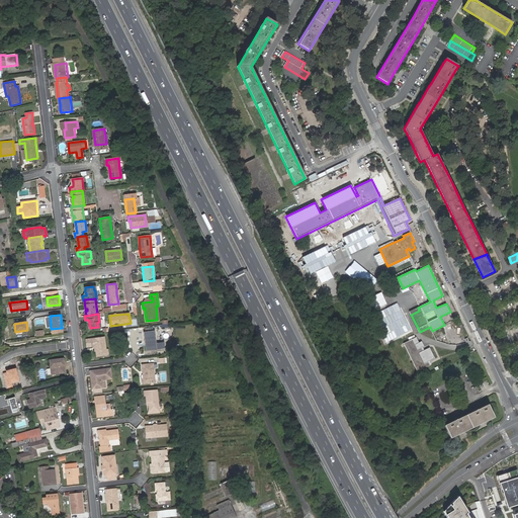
[(144,336),(146,350),(157,349),(154,330),(142,332),(143,336),(144,336)]
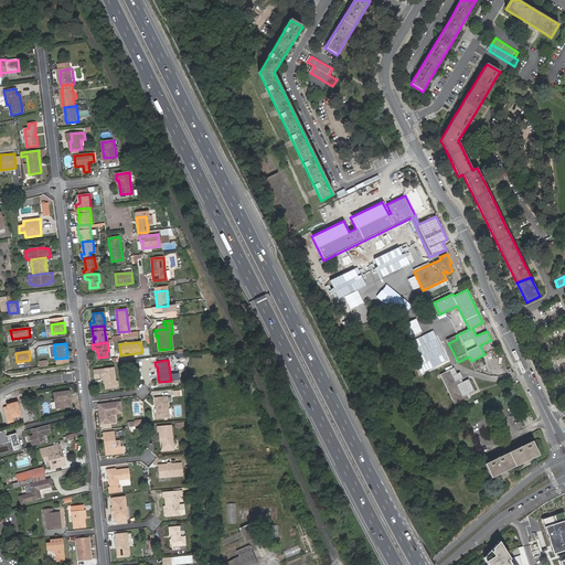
[(116,386),(115,382),(114,368),(94,371),(94,379),(99,377),(104,376),(104,383),(105,388),(116,387),(116,386)]
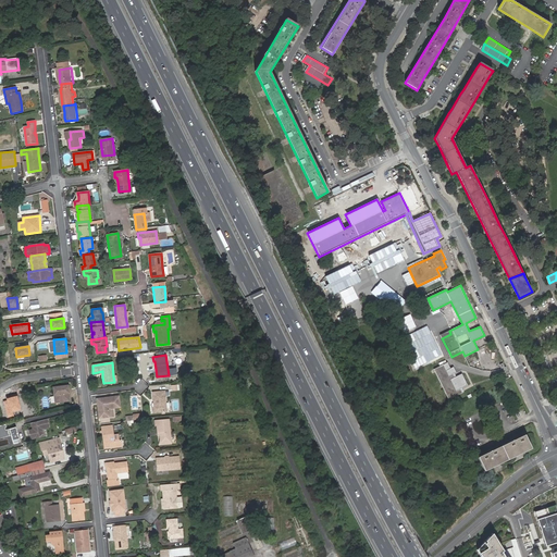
[(434,369),(449,399),(462,393),(460,387),(457,390),(452,380),(456,378),(453,373),(449,374),(444,363),(434,369)]
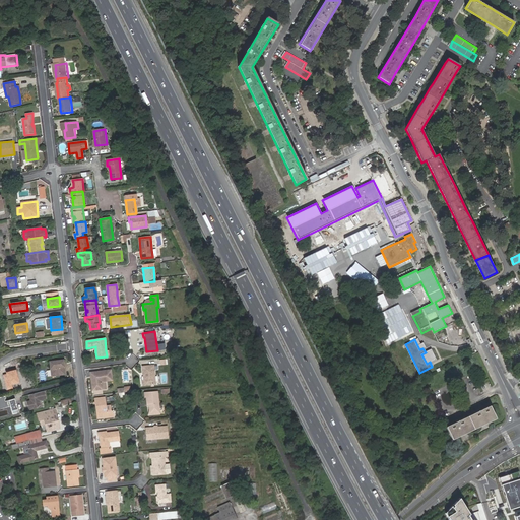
[(64,365),(64,360),(50,362),(52,376),(65,374),(65,367),(64,367),(63,366),(64,365)]
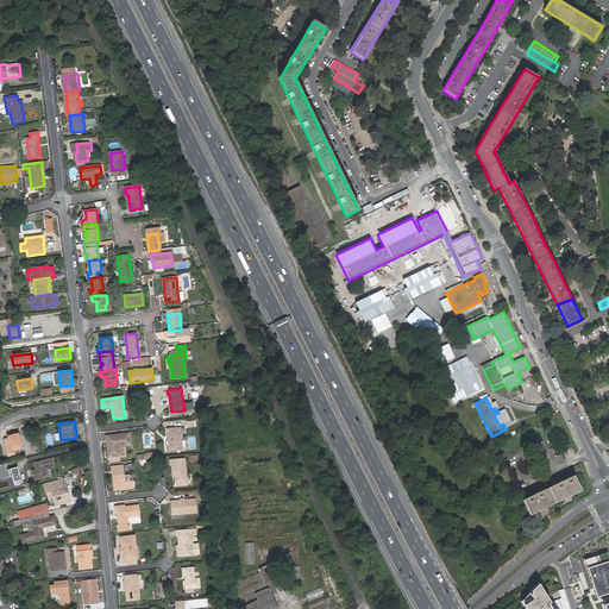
[(167,429),(169,446),(167,446),(167,452),(182,450),(179,427),(167,429)]
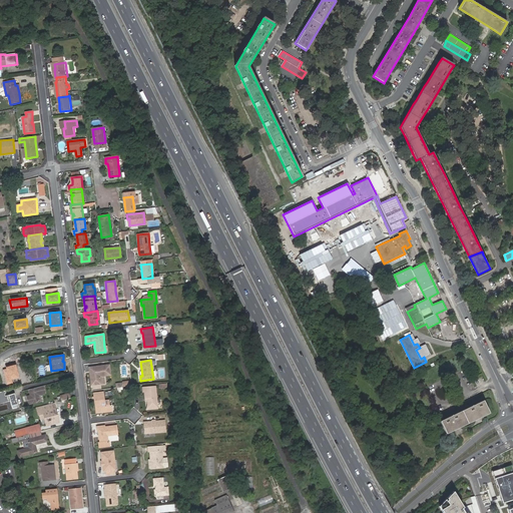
[(16,365),(6,367),(6,369),(3,370),(7,385),(12,383),(11,380),(19,378),(16,365)]
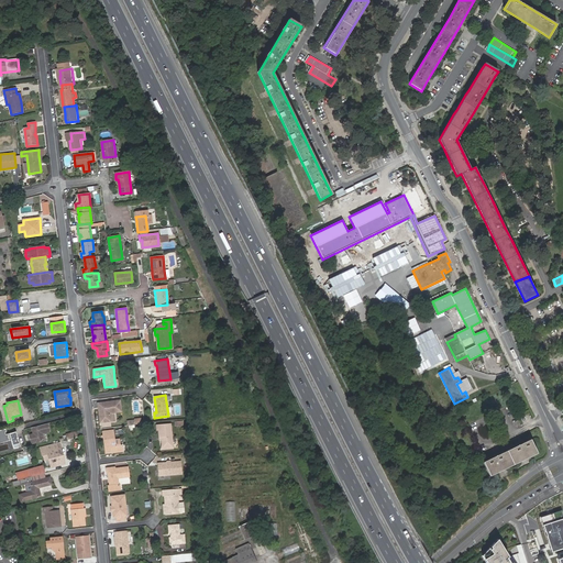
[(121,400),(99,404),(101,422),(111,421),(110,412),(116,412),(122,411),(121,400)]
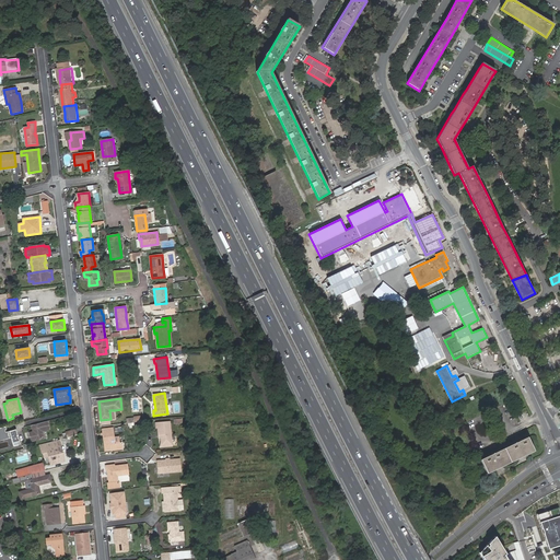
[(31,418),(39,416),(37,407),(28,409),(31,418)]
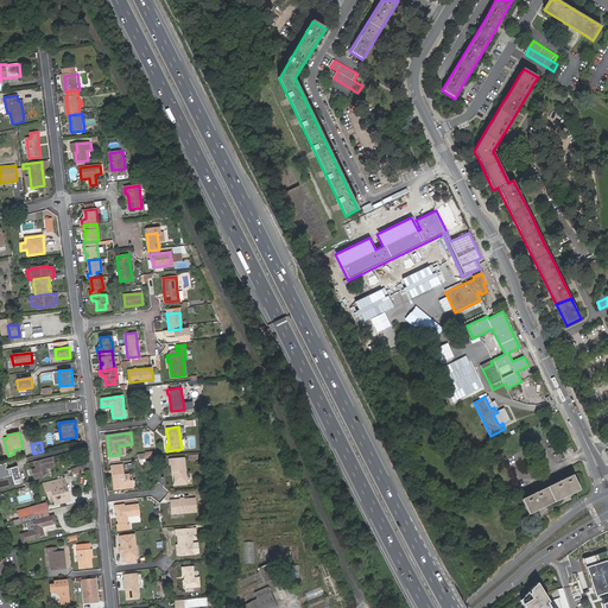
[(51,457),(35,462),(36,469),(31,469),(33,479),(48,475),(46,470),(45,470),(44,469),(45,468),(54,467),(51,457)]
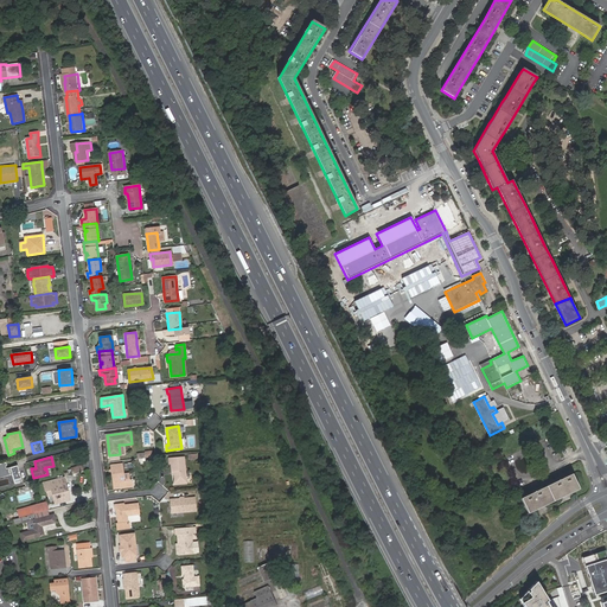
[(174,472),(174,474),(176,480),(179,484),(186,481),(184,457),(168,459),(170,464),(171,464),(172,472),(174,472)]
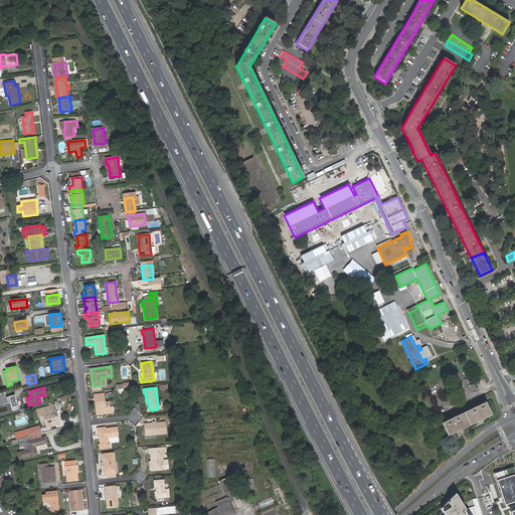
[(4,392),(0,392),(0,403),(10,401),(13,409),(19,408),(15,394),(5,397),(4,395),(5,395),(4,392)]
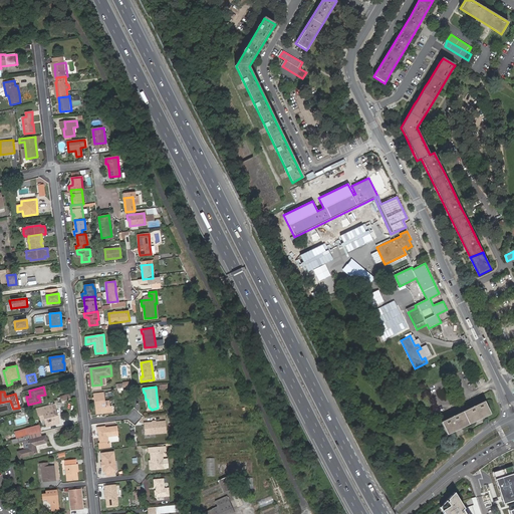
[(105,407),(103,393),(94,394),(97,414),(112,412),(111,407),(105,407)]
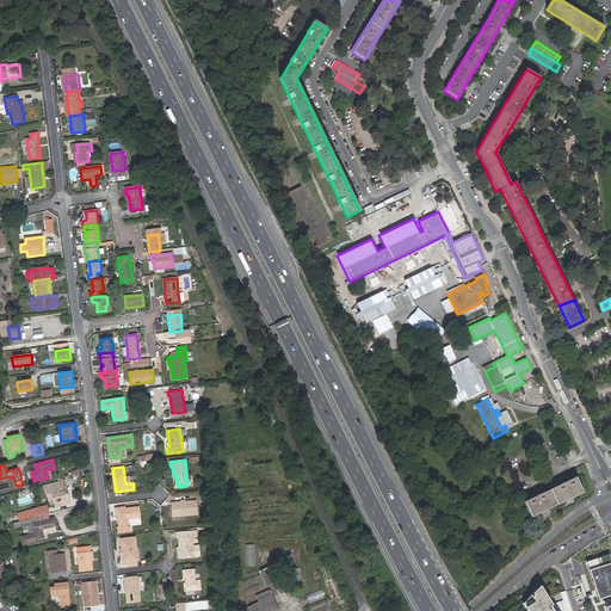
[(578,476),(525,500),(532,516),(585,492),(578,476)]
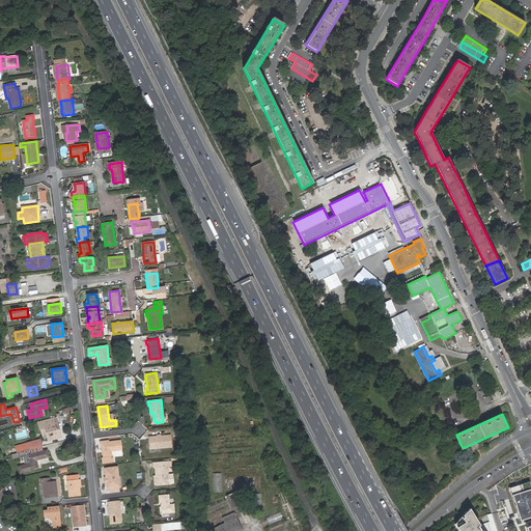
[(48,419),(43,420),(38,421),(39,427),(40,427),(43,434),(46,432),(48,441),(59,438),(56,428),(59,428),(57,422),(49,424),(48,419)]
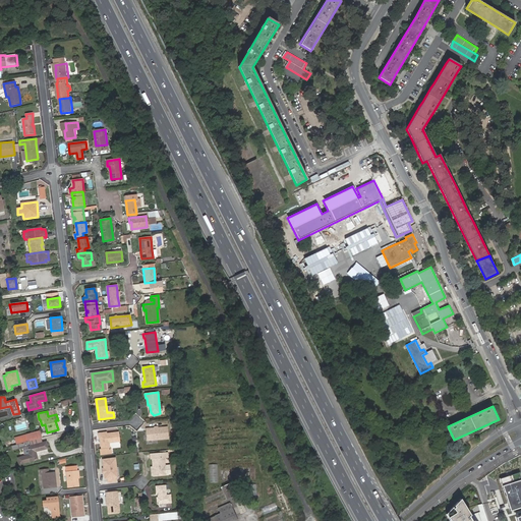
[(159,427),(154,428),(147,428),(148,440),(168,438),(167,427),(159,427)]
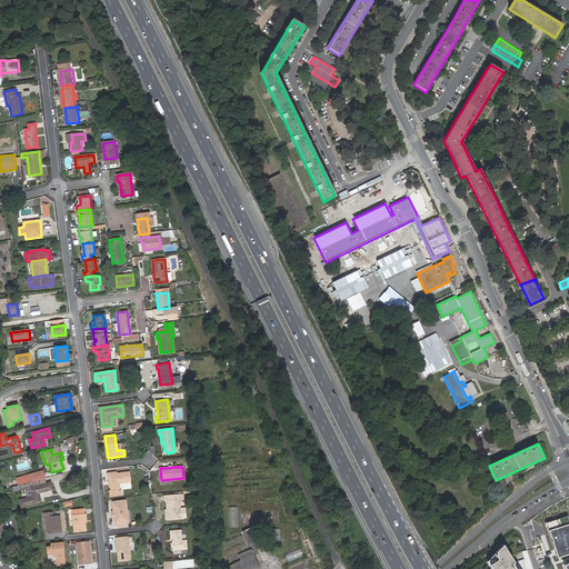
[(45,478),(46,478),(43,471),(30,475),(16,478),(18,486),(45,478)]
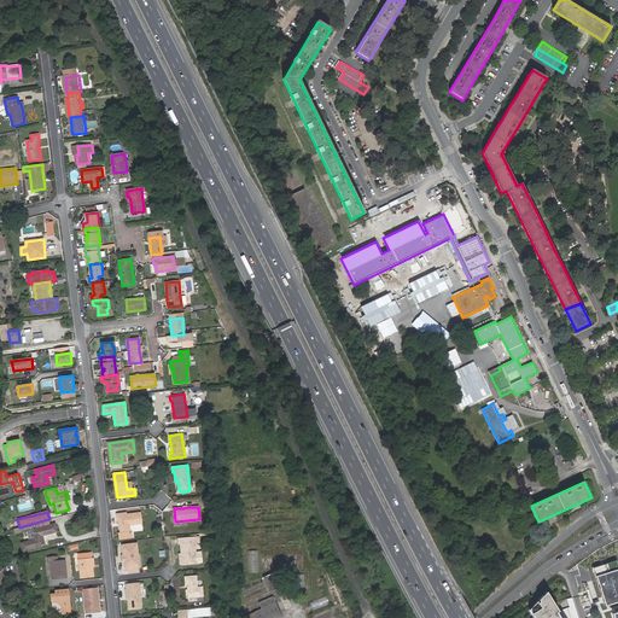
[(127,513),(117,514),(117,519),(120,519),(121,534),(122,540),(133,538),(132,534),(130,532),(130,525),(143,524),(141,513),(127,514),(127,513)]
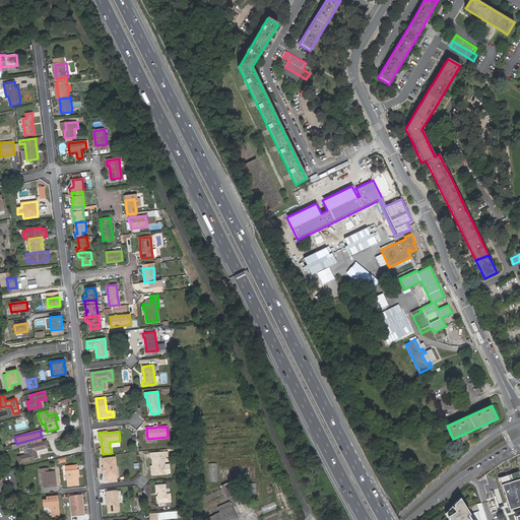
[(10,445),(11,450),(18,448),(22,447),(27,446),(29,454),(25,455),(18,457),(20,463),(38,458),(36,450),(48,447),(46,441),(43,442),(41,437),(16,444),(10,445)]
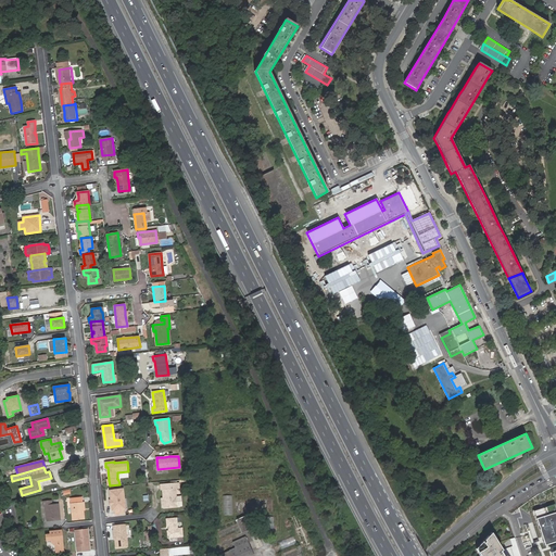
[(177,506),(175,489),(177,488),(177,483),(161,484),(161,490),(163,490),(164,498),(165,498),(165,507),(177,506)]
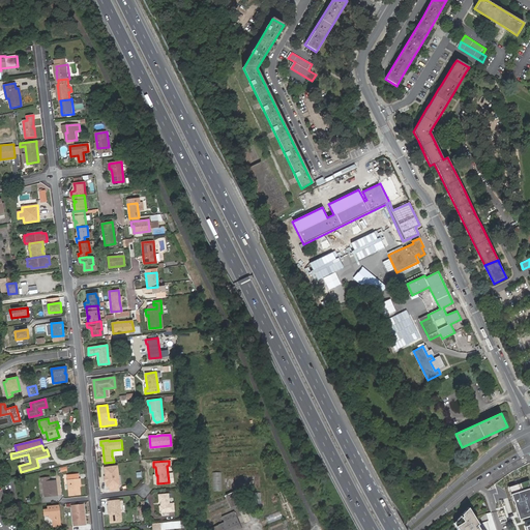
[(117,475),(119,475),(117,466),(106,468),(106,472),(106,476),(108,476),(109,487),(110,487),(110,490),(119,489),(118,486),(119,484),(117,475)]
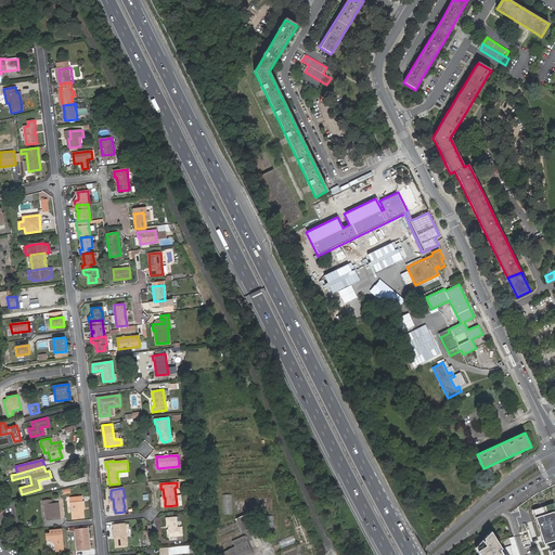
[(231,514),(232,494),(222,494),(222,514),(231,514)]
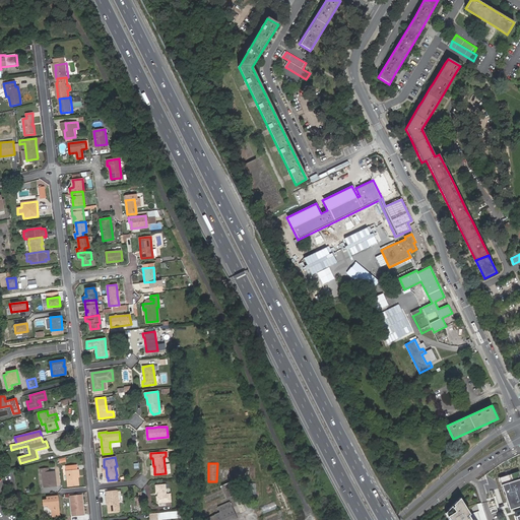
[(78,477),(77,469),(76,465),(66,466),(68,486),(78,485),(78,477)]
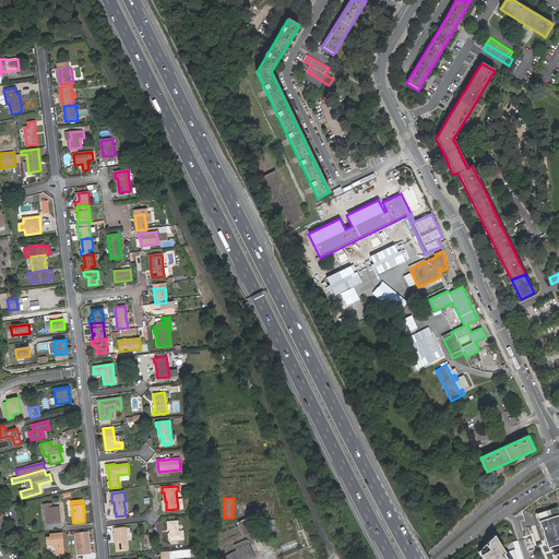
[(45,509),(47,523),(60,522),(59,507),(52,508),(51,503),(43,504),(44,509),(45,509)]
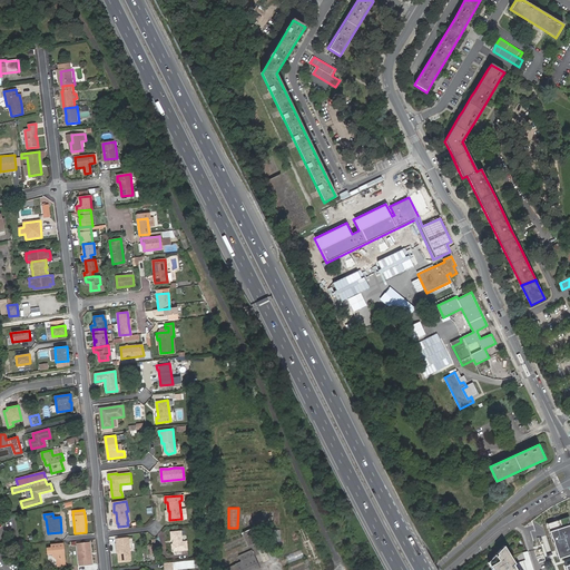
[(569,520),(569,517),(546,523),(557,559),(569,554),(569,520)]
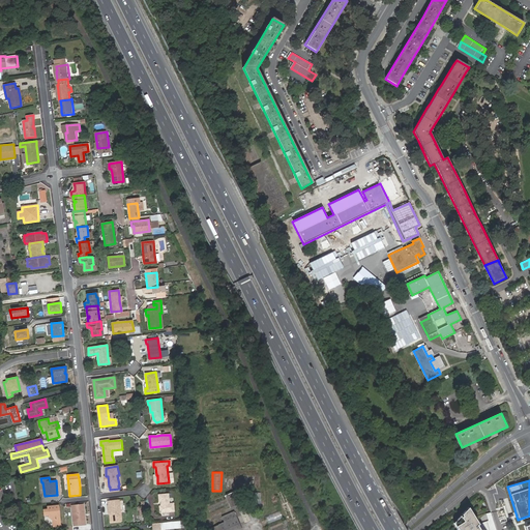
[(226,496),(231,507),(240,503),(235,492),(226,496)]
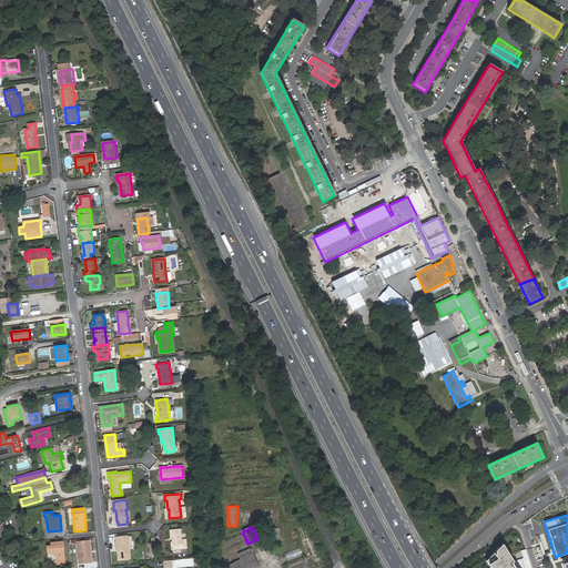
[(171,543),(172,549),(188,548),(186,539),(182,539),(181,529),(170,529),(171,537),(172,537),(173,541),(171,543)]
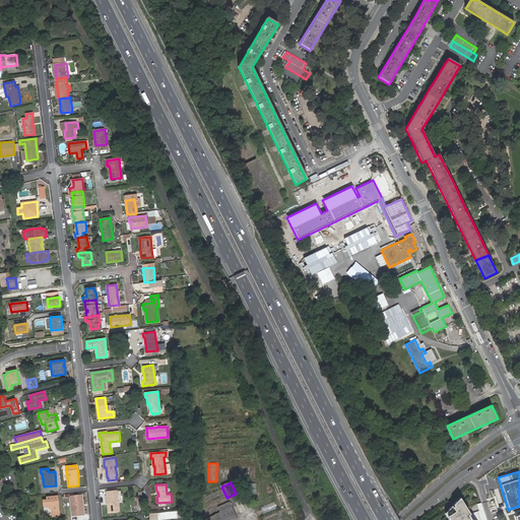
[(118,491),(107,492),(110,512),(120,511),(118,491)]
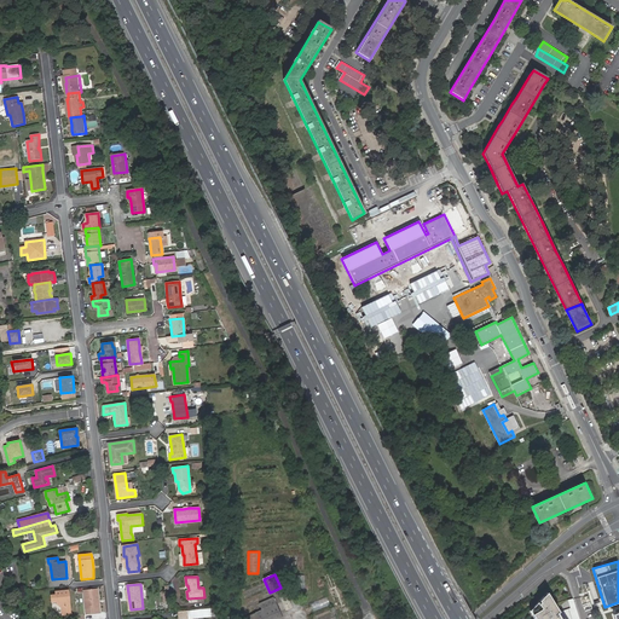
[(96,595),(98,594),(98,589),(84,590),(86,614),(92,613),(92,609),(99,608),(99,602),(97,603),(96,595)]
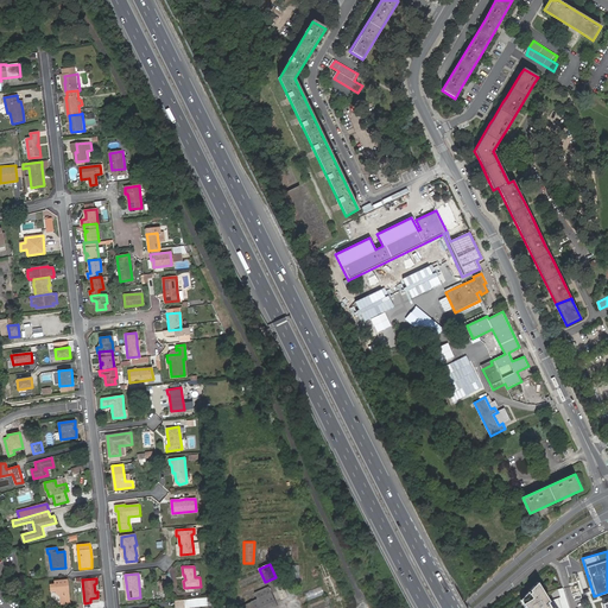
[(61,596),(69,596),(67,580),(55,581),(55,584),(50,584),(51,591),(55,590),(56,593),(61,596)]
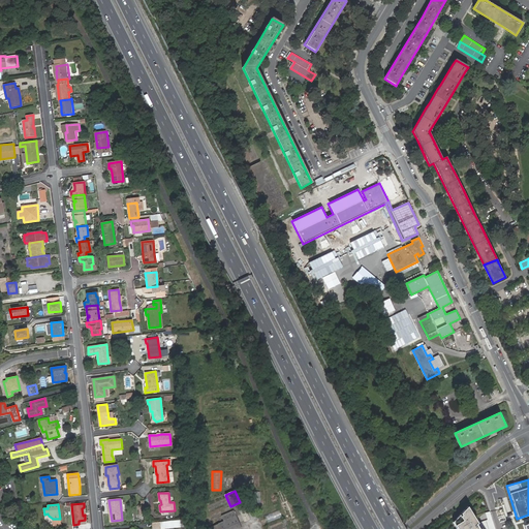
[(480,528),(468,508),(454,523),(458,528),(480,528)]
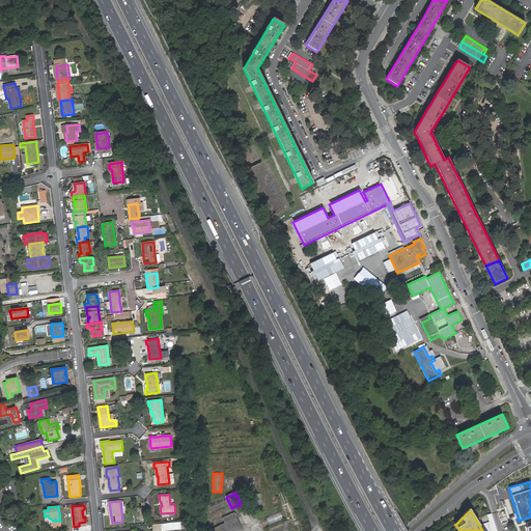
[(269,524),(283,520),(281,512),(267,515),(269,524)]
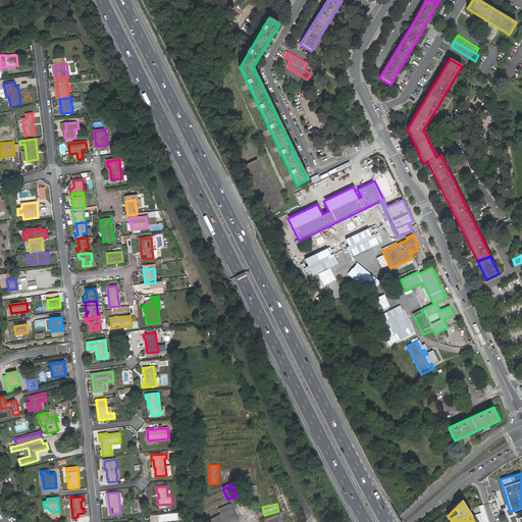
[(225,515),(219,518),(221,521),(243,521),(235,505),(222,510),(225,515)]
